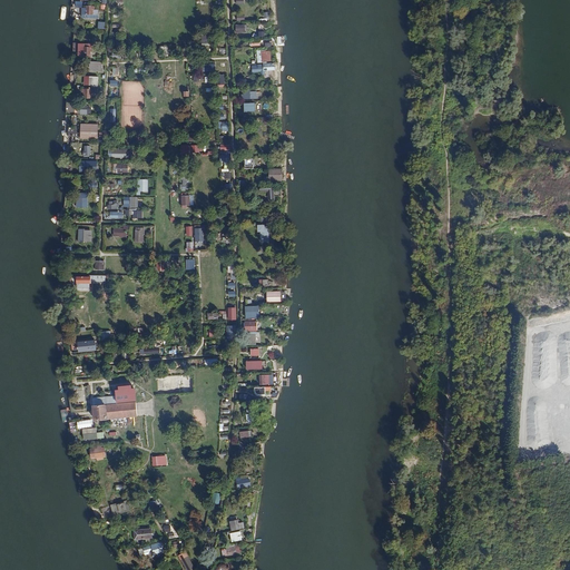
[(244,111),(255,111),(255,102),(244,102),(244,111)]
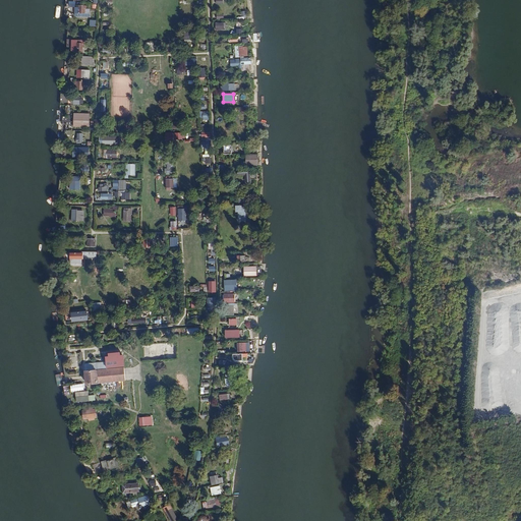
[(71,117),(63,116),(62,124),(70,124),(71,117)]
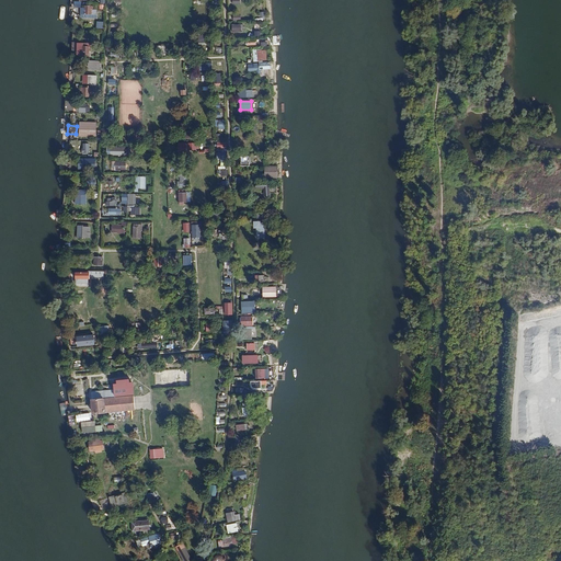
[(95,159),(79,159),(78,169),(94,169),(95,159)]
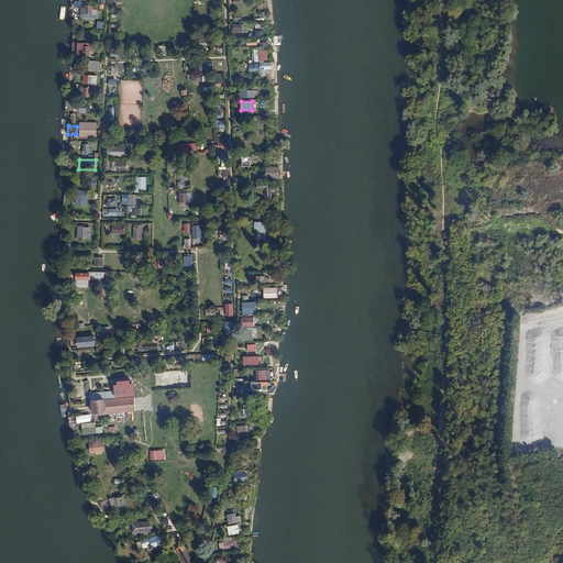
[(146,188),(146,179),(136,178),(136,188),(146,188)]
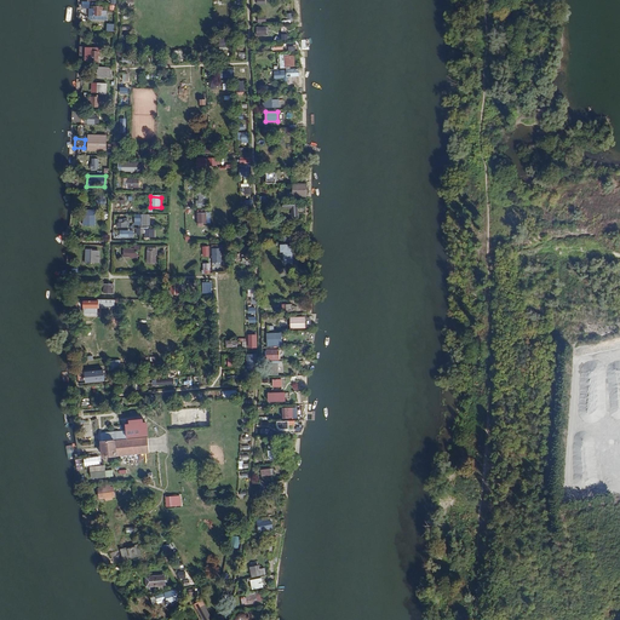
[(207,214),(196,214),(197,224),(208,224),(207,214)]
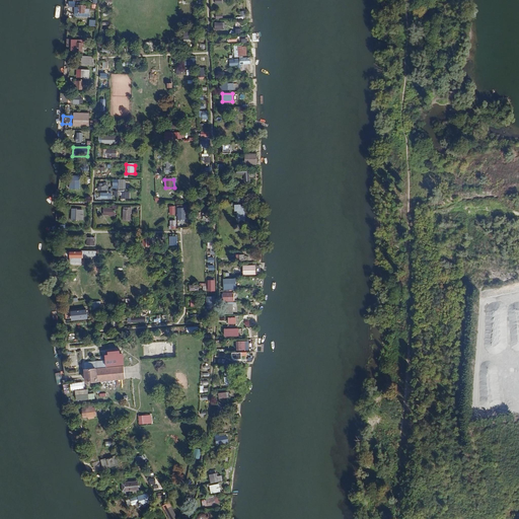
[(245,220),(245,207),(241,207),(241,206),(236,206),(236,211),(239,211),(239,220),(245,220)]
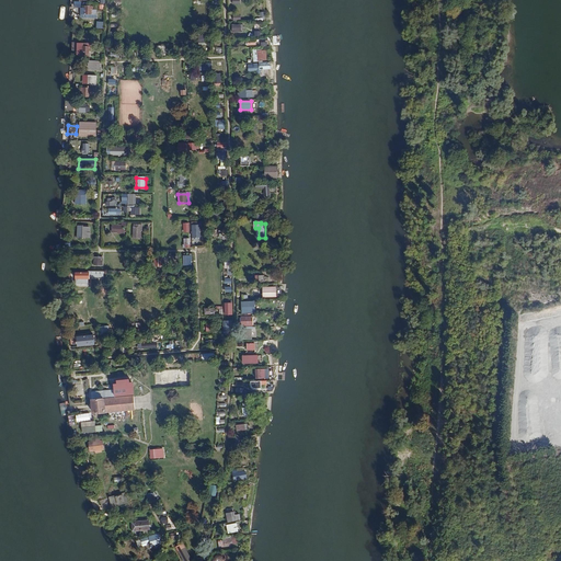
[(142,235),(142,224),(136,224),(136,227),(134,227),(134,235),(142,235)]
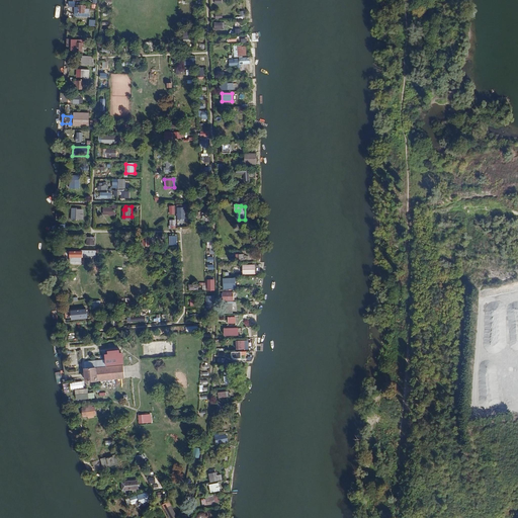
[(82,210),(73,210),(73,220),(77,220),(77,218),(82,218),(82,210)]
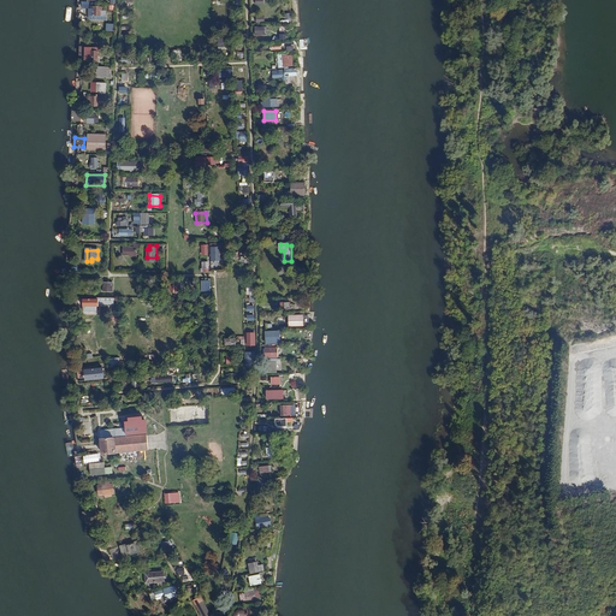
[(101,432),(104,455),(149,450),(147,434),(128,437),(128,434),(147,433),(146,420),(122,422),(123,428),(119,428),(118,424),(114,424),(116,430),(101,432)]
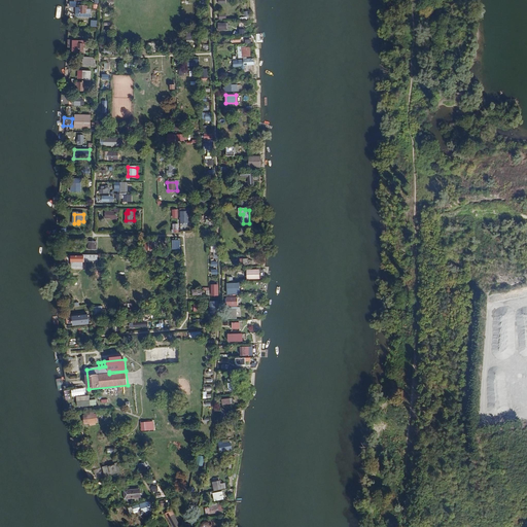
[(79,408),(97,406),(96,396),(90,397),(90,401),(78,402),(79,408)]
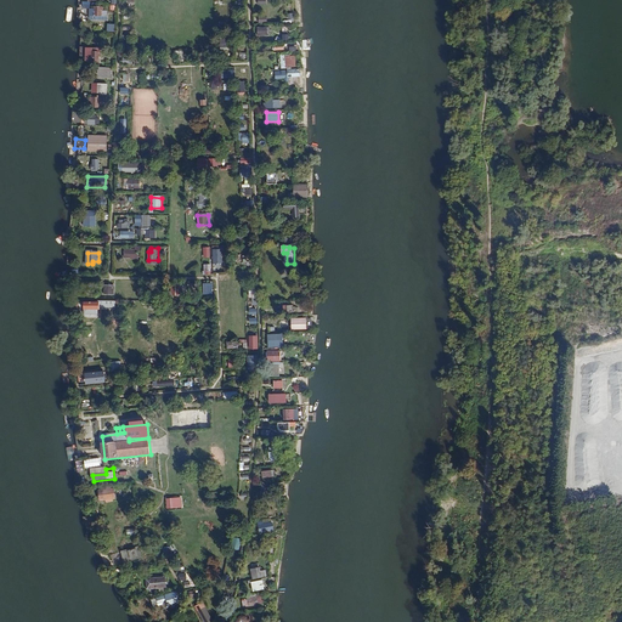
[(107,488),(105,488),(105,491),(100,491),(101,502),(106,501),(106,502),(113,502),(113,499),(116,499),(114,490),(112,490),(112,487),(107,487),(107,488)]
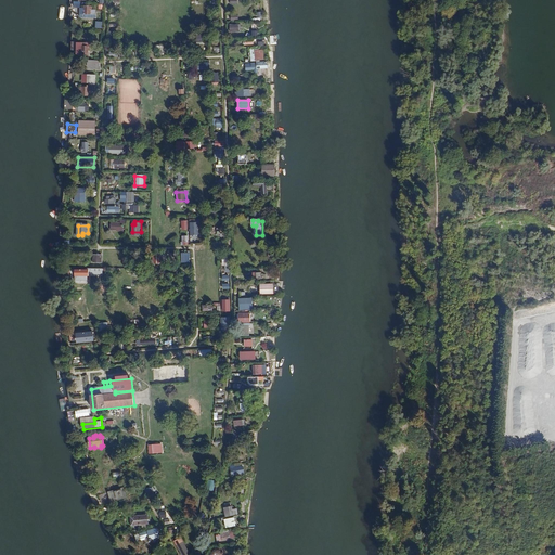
[(234,469),(222,472),(224,478),(235,476),(234,469)]
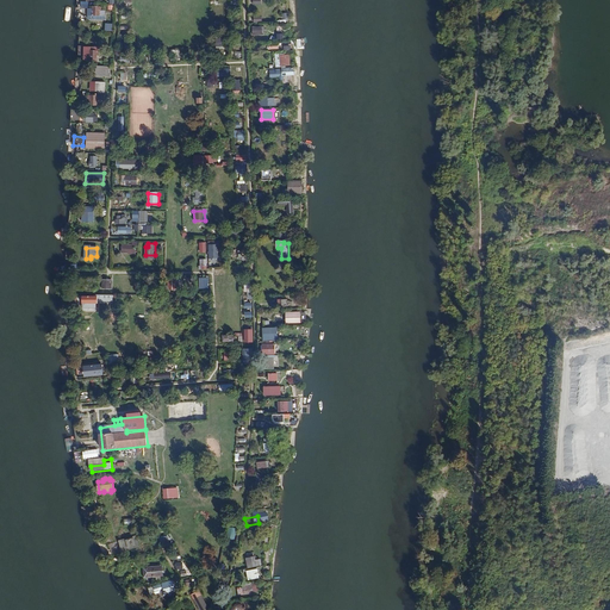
[(148,567),(149,578),(163,577),(163,570),(159,571),(159,567),(148,567)]
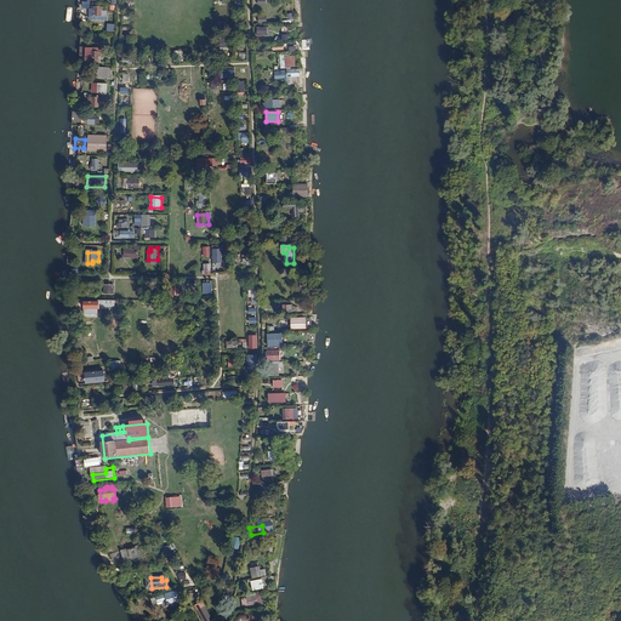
[(261,580),(251,582),(252,591),(263,588),(261,580)]
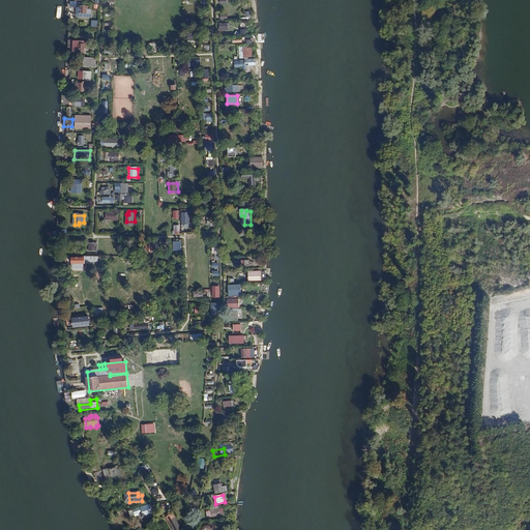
[(149,504),(142,506),(143,510),(141,511),(142,517),(150,514),(151,513),(152,512),(152,511),(149,504)]
